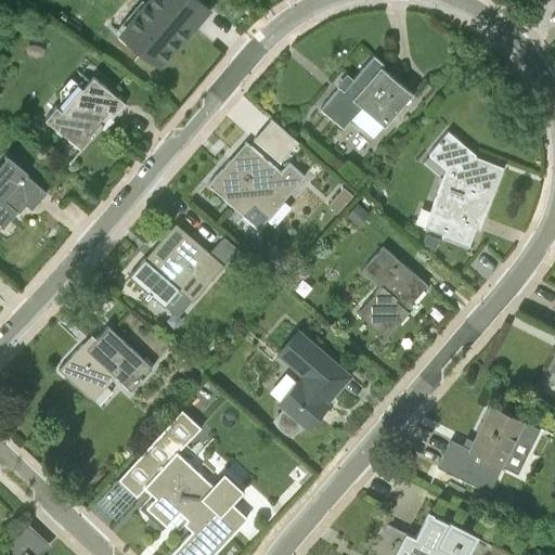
[(205,9),(206,8),(196,0),(151,0),(123,34),(158,64),(183,35),(179,31),(202,5),(205,9)]
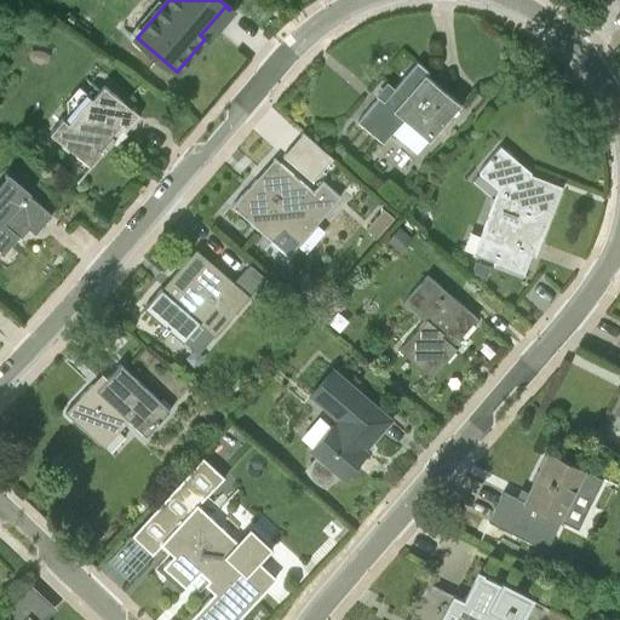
[(379,97),(359,120),(383,141),(390,132),(417,154),(461,104),(426,75),(429,72),(417,62),(384,101),(379,97)]
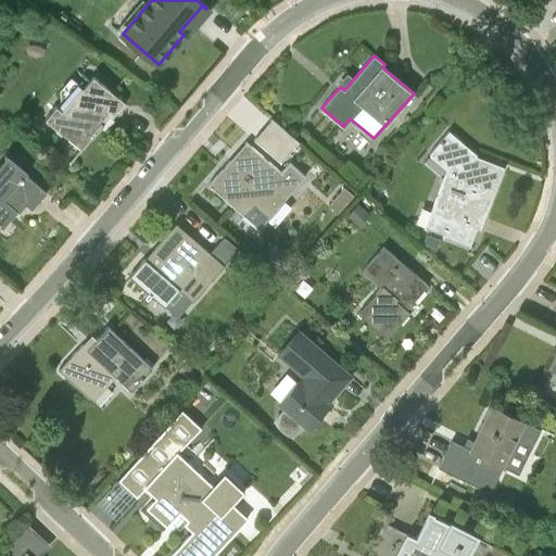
[(46,118),(81,150),(81,149),(80,148),(90,136),(92,138),(103,125),(100,122),(106,114),(112,118),(125,103),(93,76),(64,112),(57,105),(46,118)]
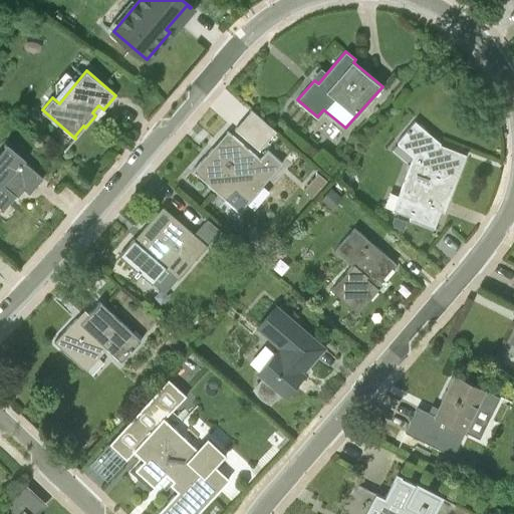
[(260,151),(277,131),(252,109),(235,130),(260,151)]
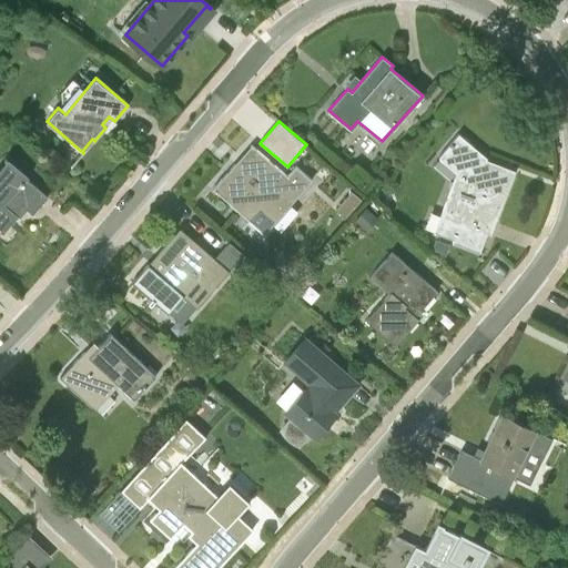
[(487,158),(458,134),(444,151),(467,172),(455,205),(446,201),(439,216),(440,217),(435,233),(454,239),(453,243),(479,253),(480,252),(478,251),(490,220),(494,221),(513,171),(485,161),(486,159),(487,158)]
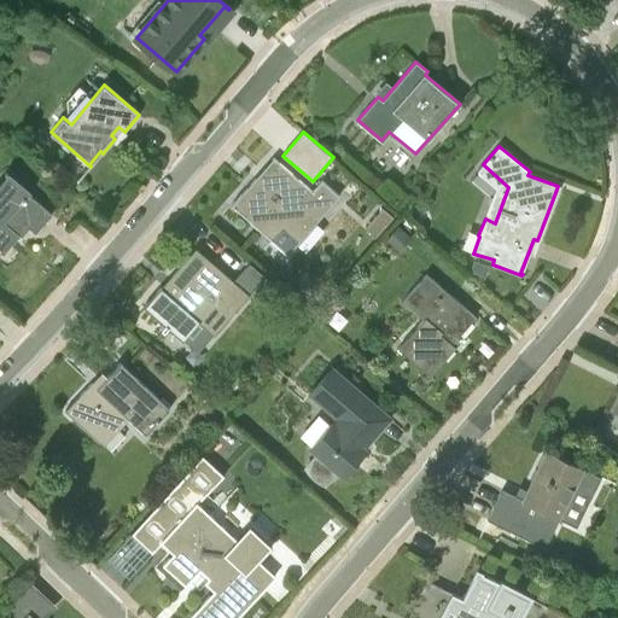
[(272,242),(281,229),(297,243),(328,208),(327,208),(338,194),(321,181),(312,193),(273,158),(273,159),(274,161),(263,173),(267,175),(264,178),(260,182),(256,179),(232,205),(272,242)]
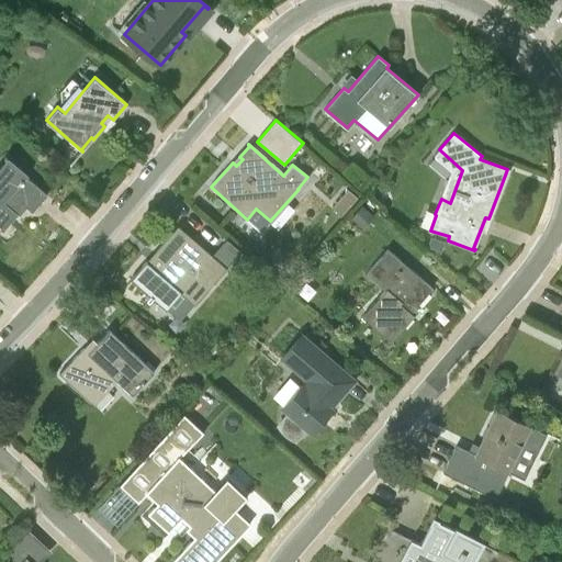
[(0,171),(0,231),(1,232),(18,214),(15,212),(22,203),(32,212),(47,195),(25,177),(26,176),(10,160),(0,171)]
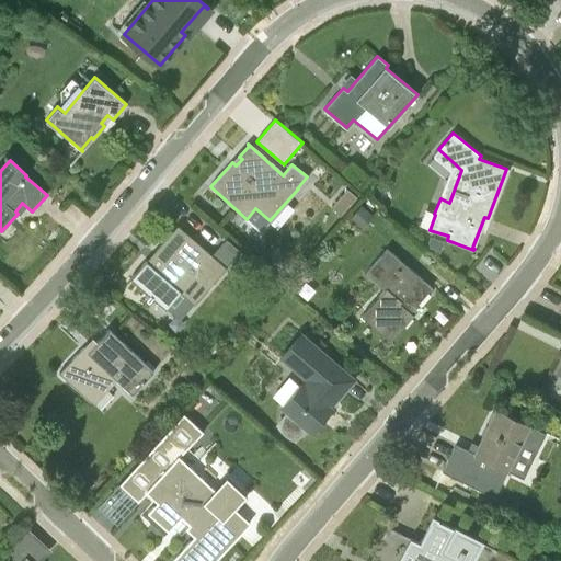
[(356,198),(346,190),(335,203),(345,210),(356,198)]
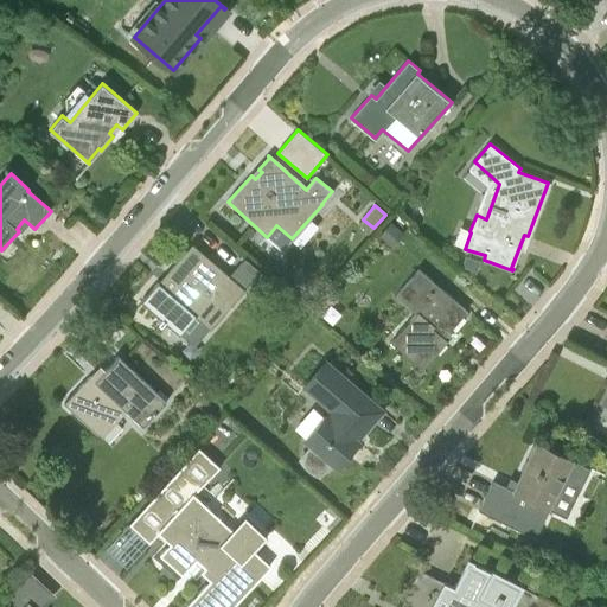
[(403,236),(390,223),(377,236),(390,249),(403,236)]
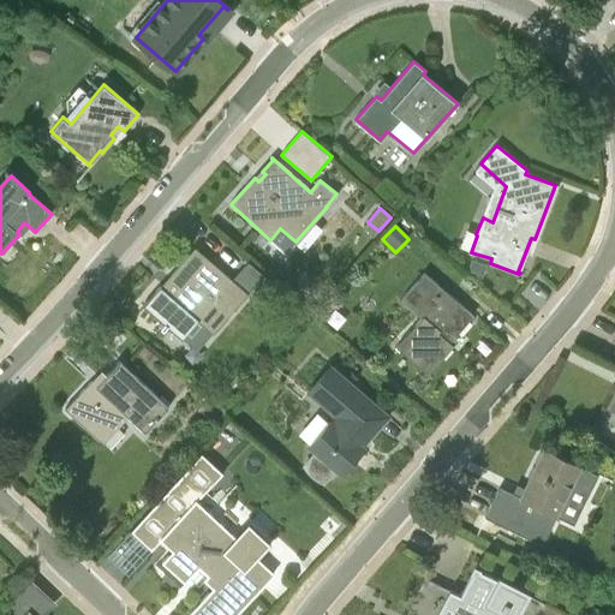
[(183,340),(198,321),(213,333),(248,293),(232,279),(230,281),(193,249),(171,276),(180,285),(171,296),(160,286),(143,305),(163,324),(160,328),(163,332),(168,327),(183,340)]
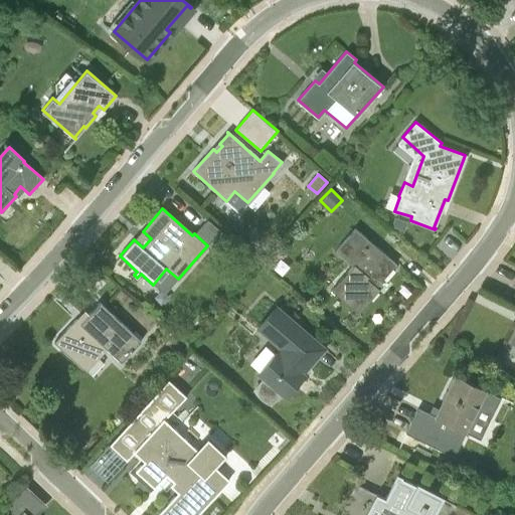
[(407,222),(394,217),(390,228),(403,233),(407,222)]
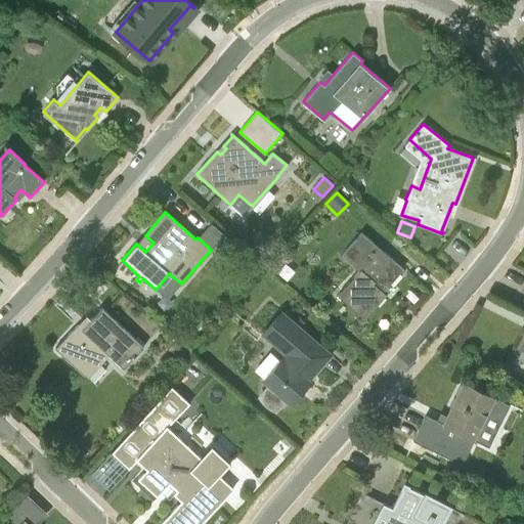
[(382,294),(403,268),(361,232),(342,255),(359,270),(338,296),(364,319),(384,295),(382,294)]
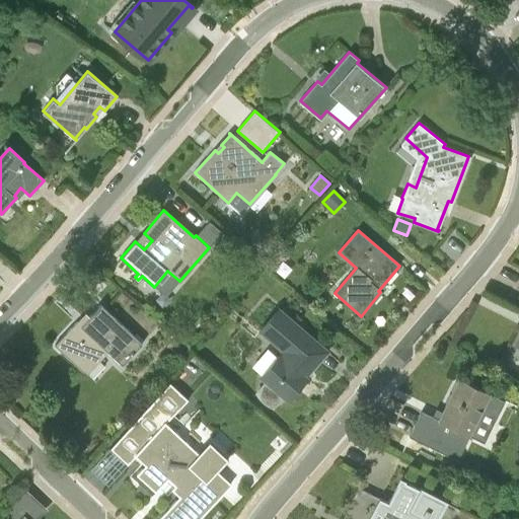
[(77,321),(56,344),(55,345),(83,373),(104,350),(123,366),(143,344),(100,305),(81,325),(77,321)]
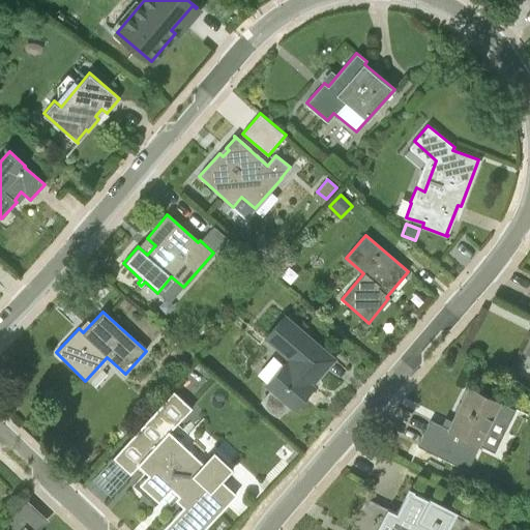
[(294,409),(313,386),(311,384),(333,358),(284,314),(264,337),(289,359),(266,385),(270,388),(261,399),(263,402),(266,406),(270,410),(274,413),(278,415),(288,404),(294,409)]
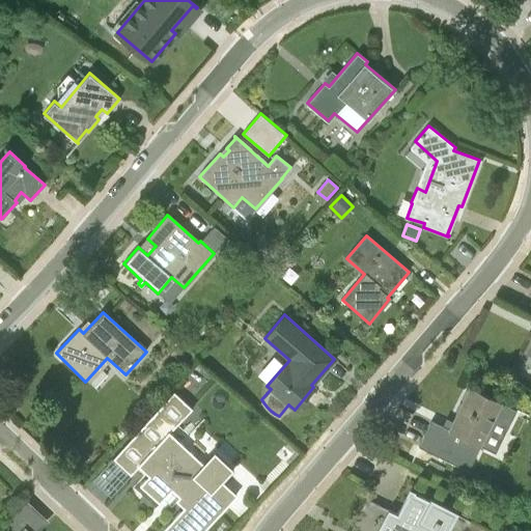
[(170,354),(182,364),(189,357),(177,346),(170,354)]
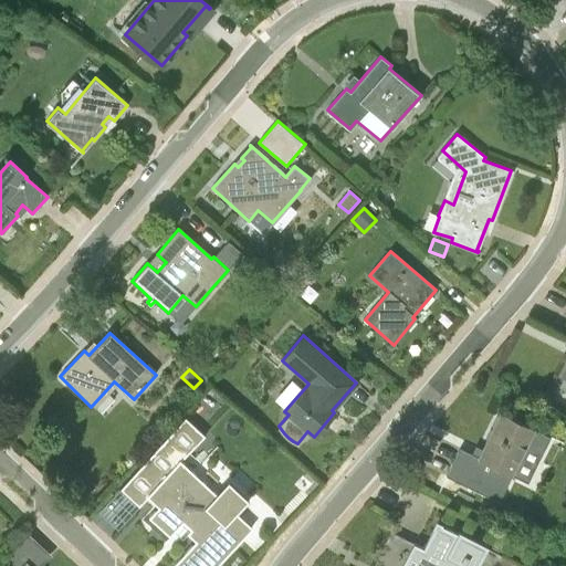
[(534,429),(500,412),(478,457),(459,448),(446,475),(499,501),(512,473),(509,471),(513,460),(517,462),(526,446),(542,453),(549,436),(534,428),(534,429)]
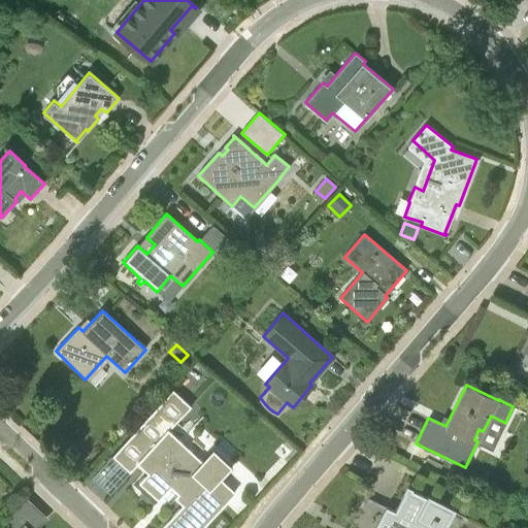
[(172,389),(111,456),(130,472),(138,464),(141,467),(147,472),(138,483),(158,500),(162,496),(170,487),(177,494),(174,498),(183,505),(163,526),(164,527),(202,527),(235,493),(221,480),(232,467),(212,449),(201,461),(169,431),(192,406),(172,389)]
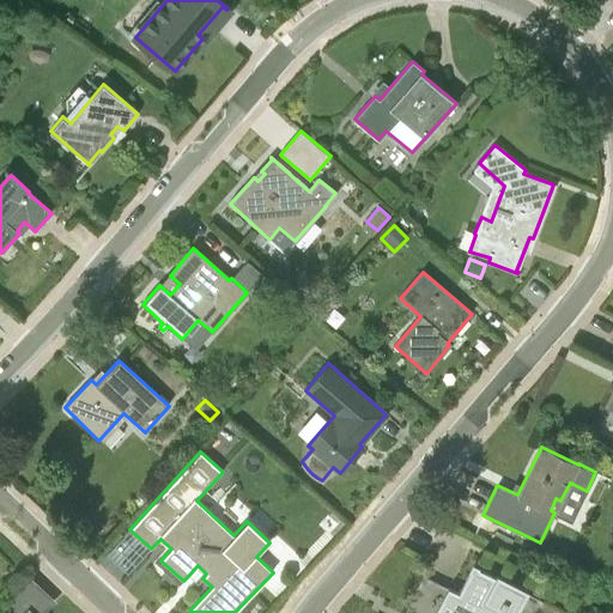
[(489,612),(492,608),(501,612),(516,612),(528,592),(496,575),(495,577),(473,566),(455,600),(447,595),(437,612),(489,612)]
